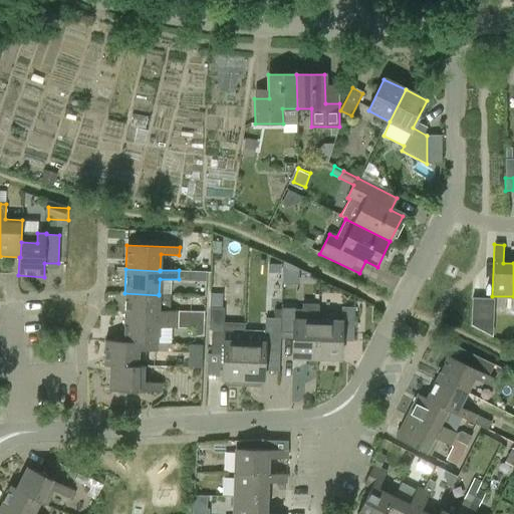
[(159,294),(159,295),(124,293),(123,317),(177,319),(177,310),(170,310),(171,295),(159,294)]
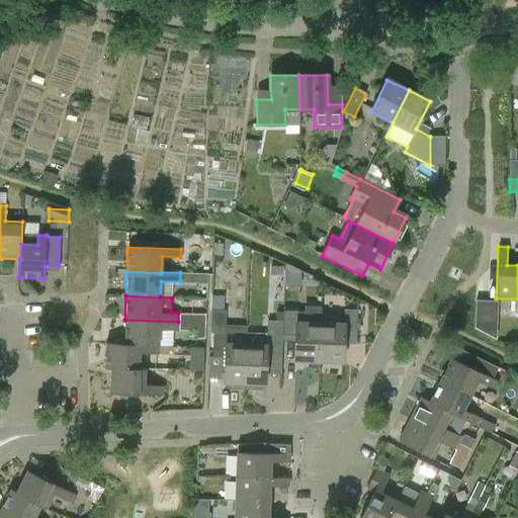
[(476,301),(473,330),(494,341),(496,303),(476,301)]
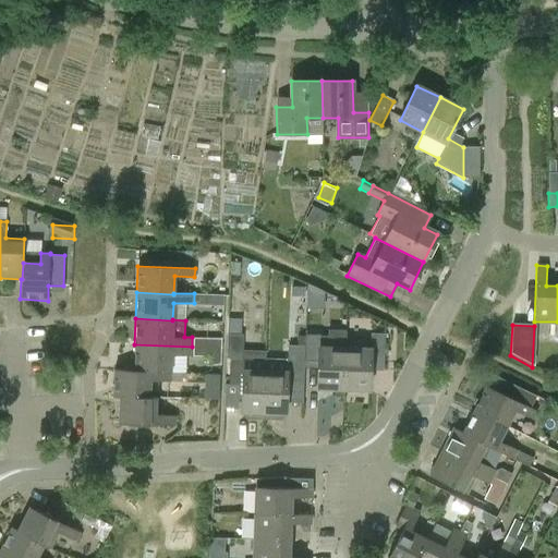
[(319,347),(318,347),(318,362),(316,388),(342,389),(344,348),(346,330),(328,329),(327,348),(319,347)]
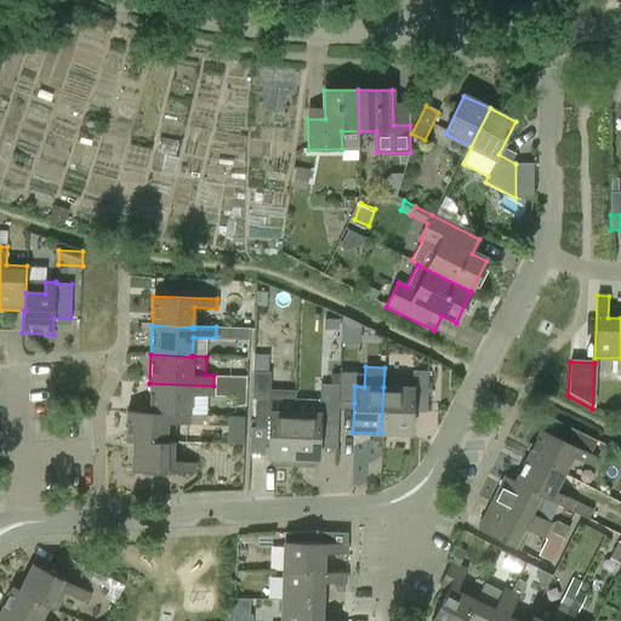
[(339,402),(354,403),(354,386),(355,386),(357,370),(340,370),(340,374),(340,386),(339,402)]
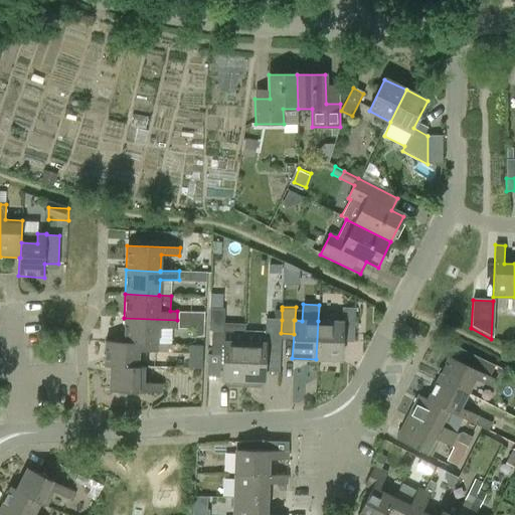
[(342,309),(342,318),(354,319),(354,309),(342,309)]
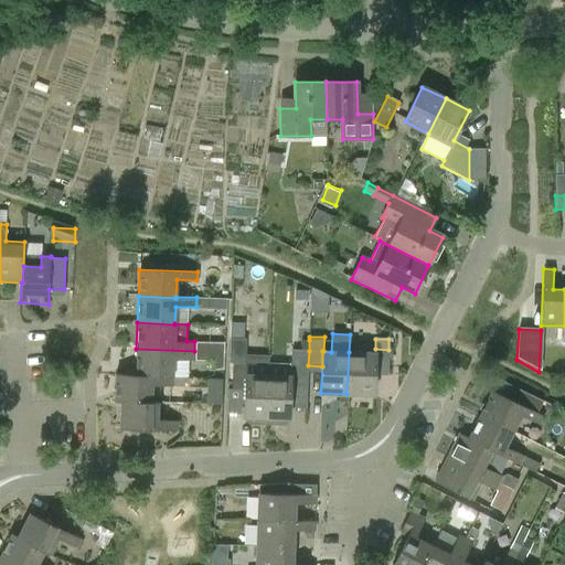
[(223,369),(224,342),(213,342),(212,369),(223,369)]
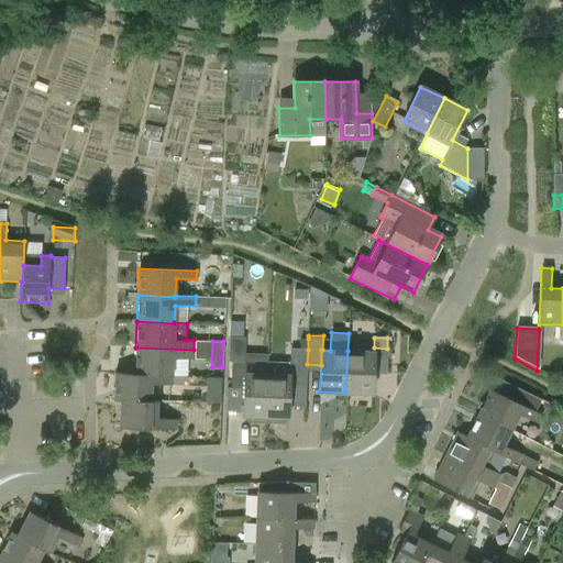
[(194,359),(194,350),(135,348),(135,374),(172,376),(173,359),(194,359)]
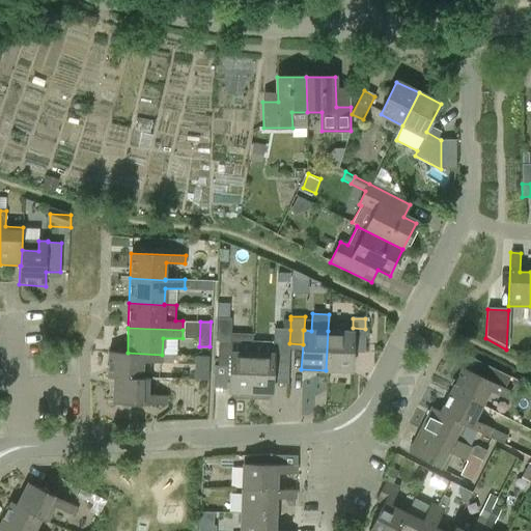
[(273,368),(288,368),(289,343),(290,330),(274,329),(273,344),(252,343),(252,356),(251,369),(250,398),(268,398),(270,396),(271,393),(272,393),(273,368)]
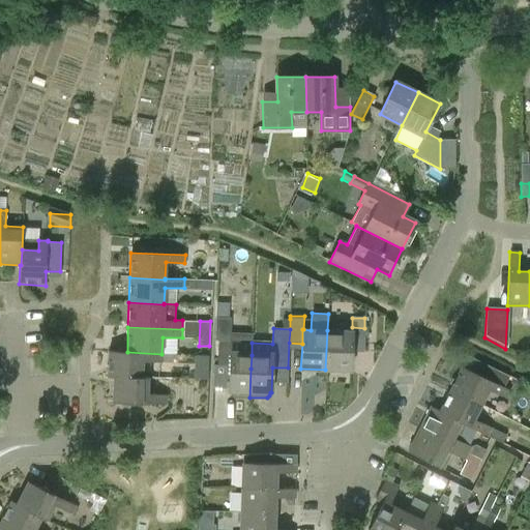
[(327,330),(325,370),(350,371),(352,331),(327,330)]
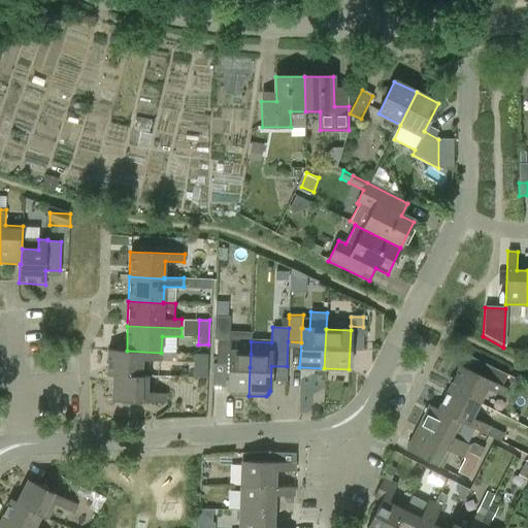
[(218,339),(217,363),(229,364),(228,389),(230,389),(230,392),(232,395),(249,396),(250,367),(251,354),(251,341),(218,339)]
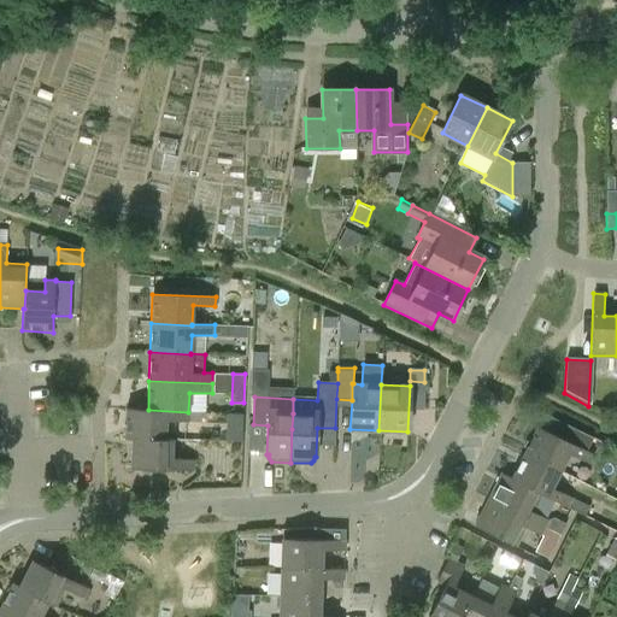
[(124,439),(131,439),(131,438),(165,439),(165,421),(188,422),(188,412),(148,410),(125,409),(124,439)]
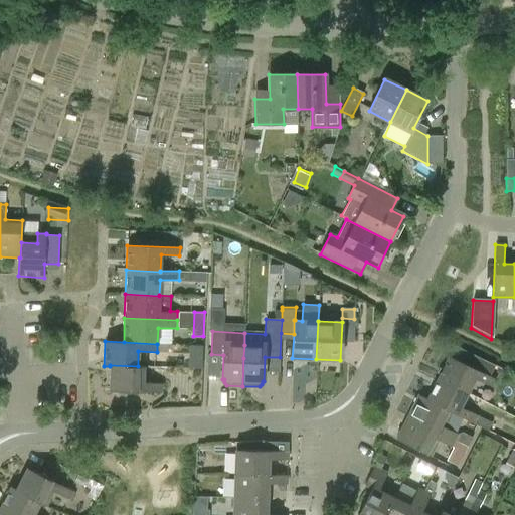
[(158,344),(158,353),(168,353),(168,344),(158,344)]
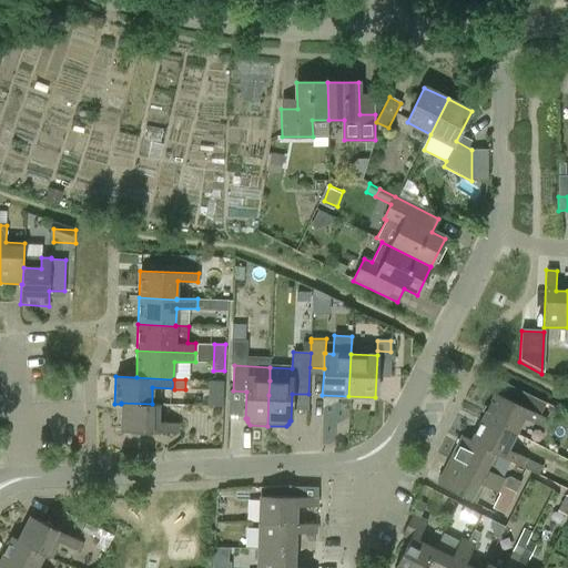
[(523,391),(516,403),(528,409),(540,415),(546,403),(523,391)]
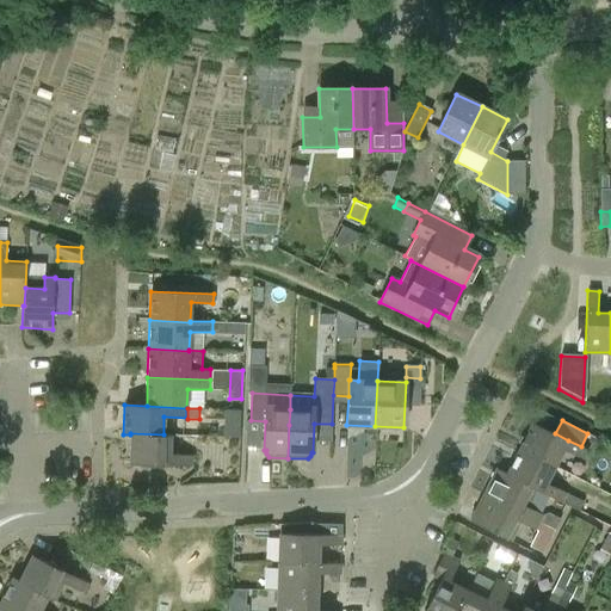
[(519,448),(555,466),(563,450),(584,460),(588,450),(581,446),(568,440),(555,433),(532,423),(519,448)]
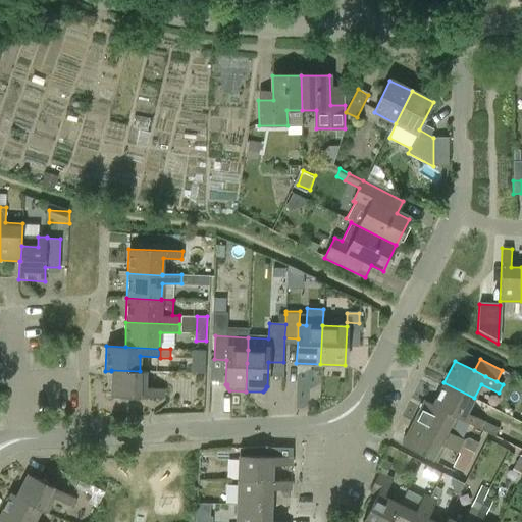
[(111,370),(111,371),(110,396),(163,398),(163,388),(145,387),(145,371),(140,371),(111,370)]
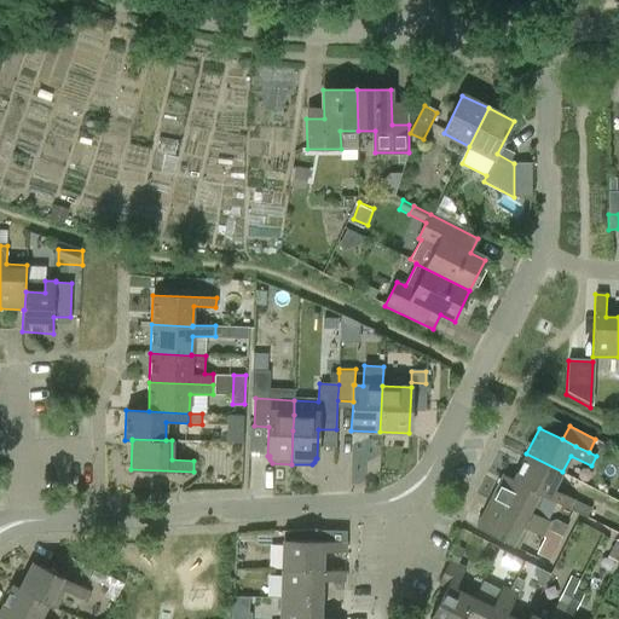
[(526,453),(514,479),(543,496),(570,509),(574,499),(554,489),(562,472),(526,453)]
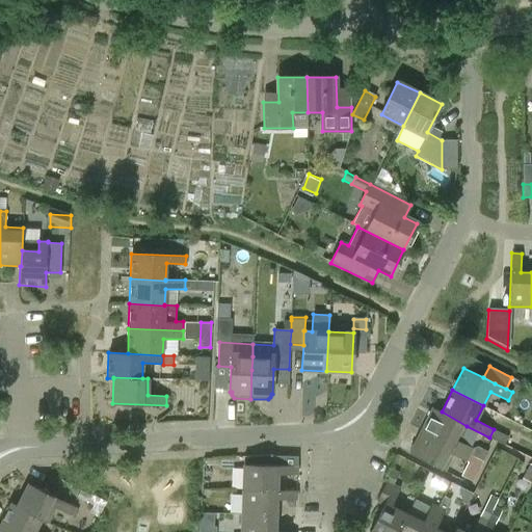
[(467,426),(442,411),(432,407),(422,429),(469,454),(472,448),(459,441),(467,426)]
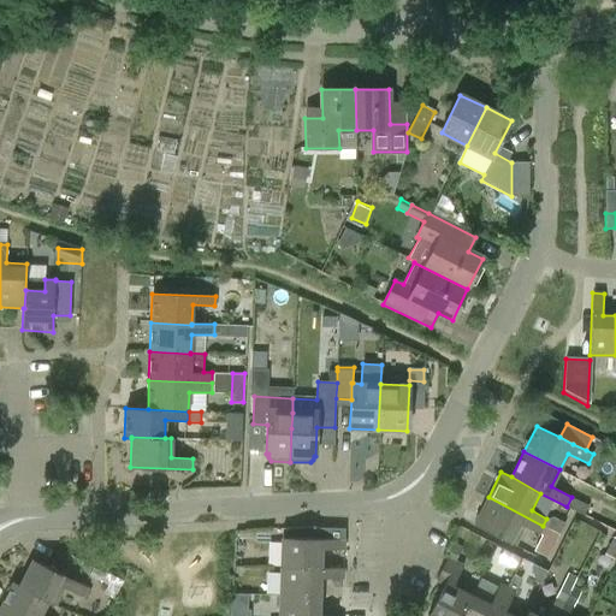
[(539,534),(543,526),(489,497),(474,525),(515,545),(525,527),(539,534)]
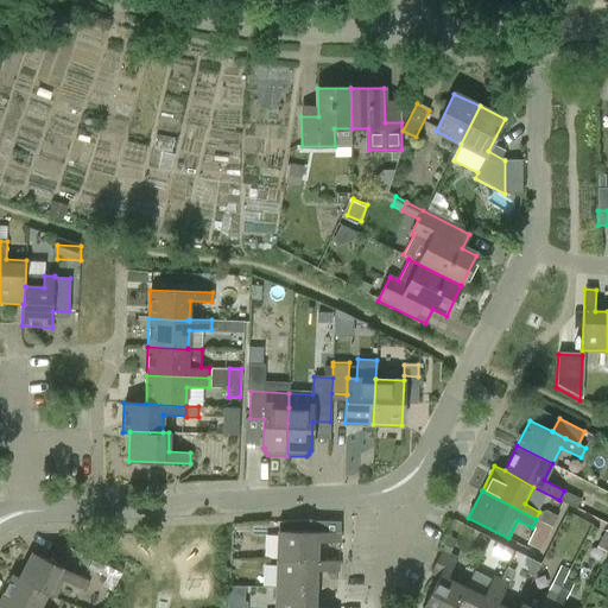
[(545,510),(539,512),(536,519),(552,526),(557,517),(545,510)]
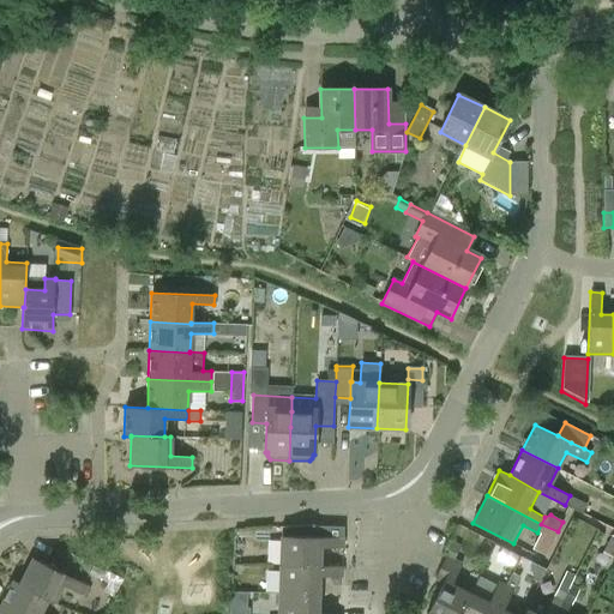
[(281,535),(280,564),(319,566),(342,566),(319,565),(320,547),(342,548),(343,525),(327,525),(327,536),(281,535)]
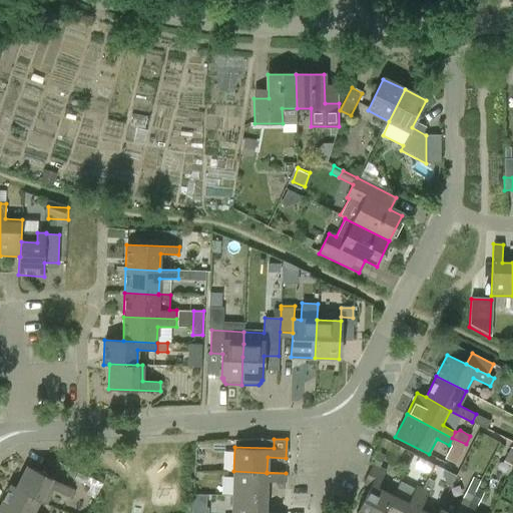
[(434,465),(419,458),(414,468),(429,475),(434,465)]
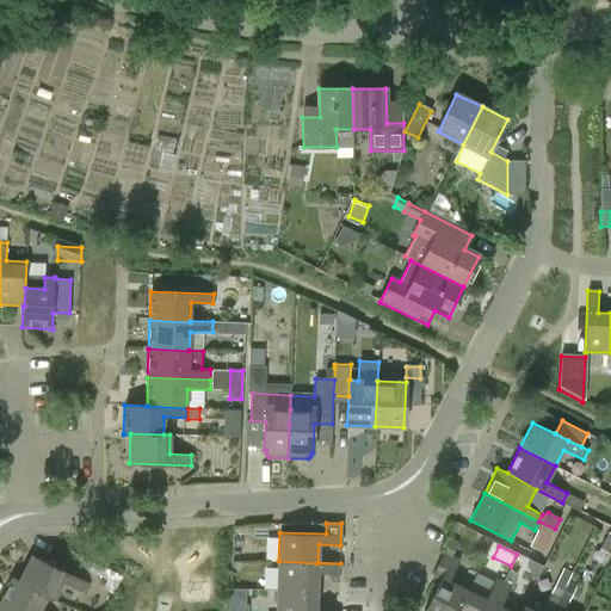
[(423,610),(456,610),(469,585),(451,576),(458,562),(443,554),(432,575),(439,579),(423,610)]
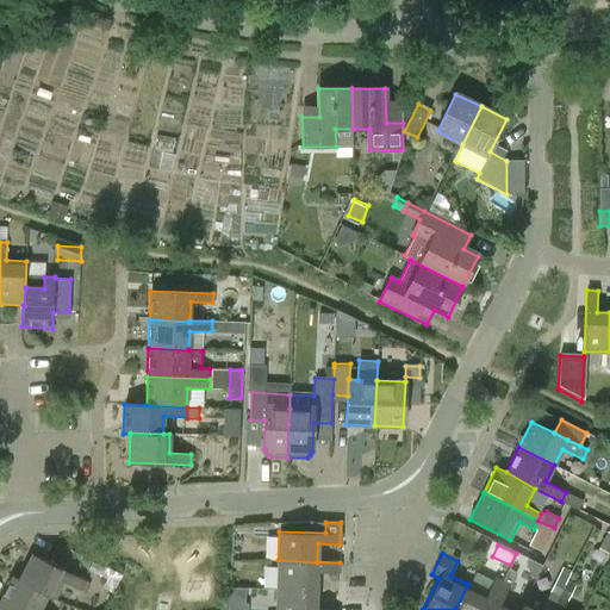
[(82,591),(87,582),(32,554),(19,579),(19,580),(49,595),(55,598),(63,582),(82,591)]
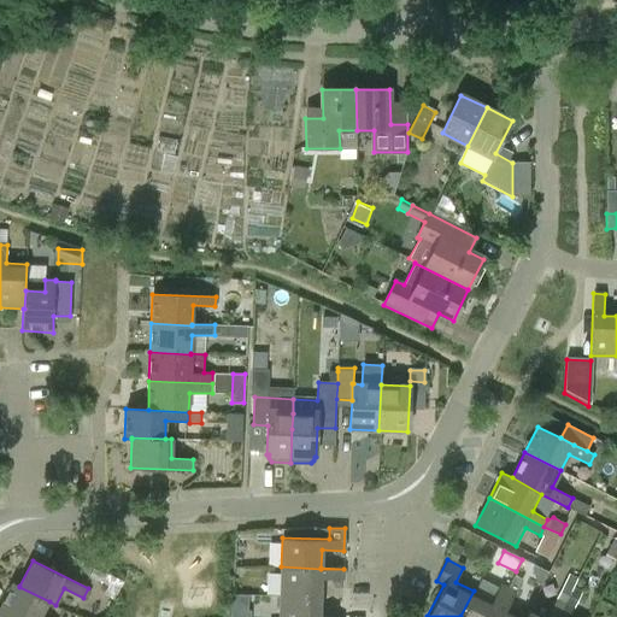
[(321,569),(281,566),(280,597),(319,598),(321,579),(344,580),(344,569),(321,569)]
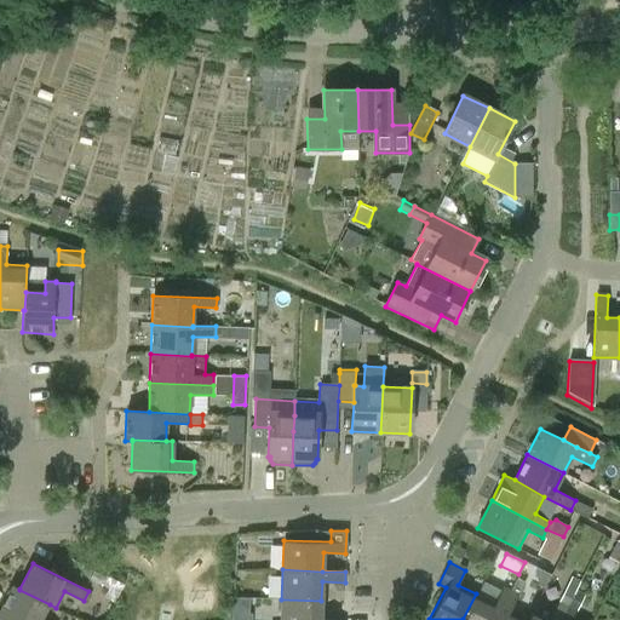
[(517,579),(511,592),(517,596),(520,597),(526,583),(517,579)]
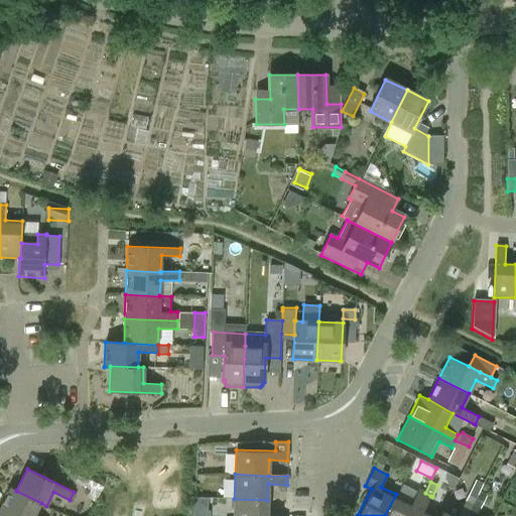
[(34,515),(41,503),(16,491),(16,490),(11,487),(0,508),(0,509),(13,515),(34,515)]
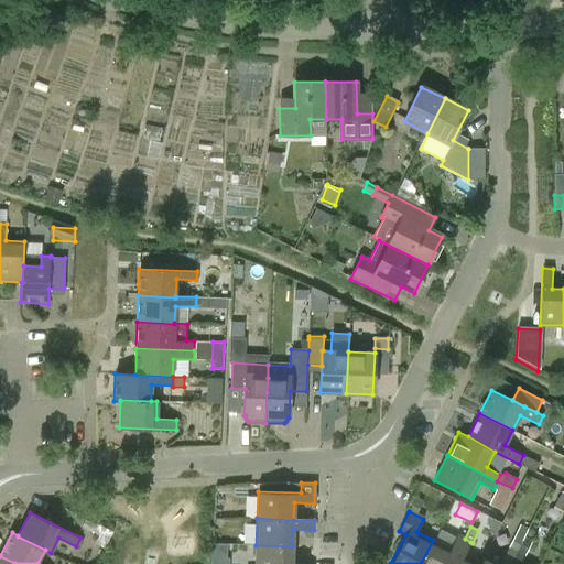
[(421,563),(449,563),(463,538),(456,534),(449,549),(433,540),(421,563)]
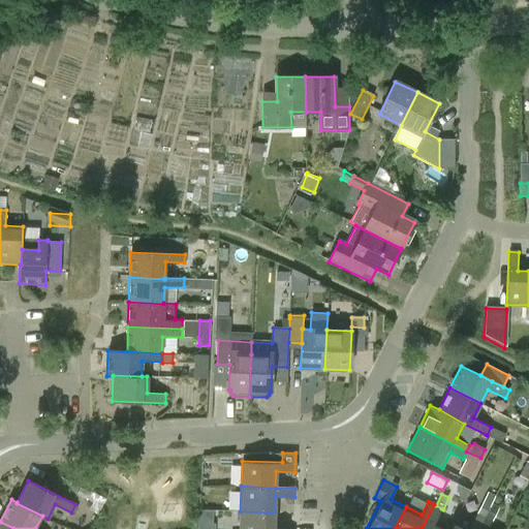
[(463,528),(454,524),(450,528),(477,528),(490,505),(484,501),(476,515),(468,528),(463,528)]
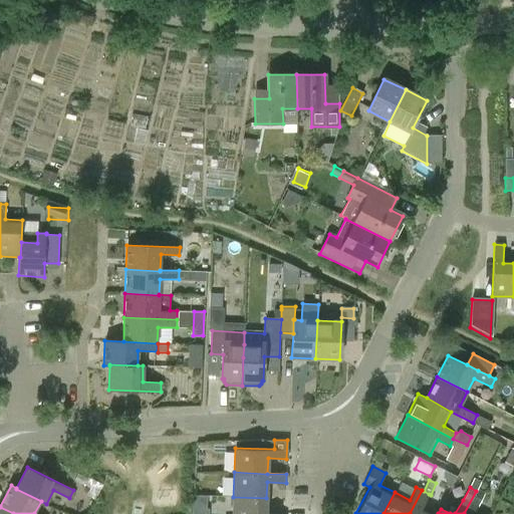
[(437,513),(422,506),(429,494),(424,491),(422,490),(410,513),(437,513)]
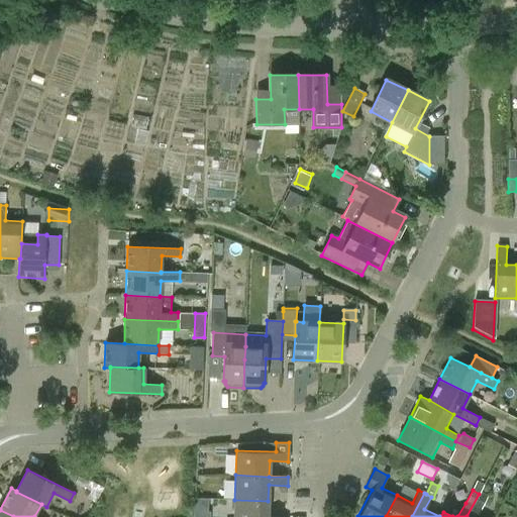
[(478,516),(482,511),(481,511),(488,497),(481,493),(480,494),(479,494),(467,516),(478,516)]
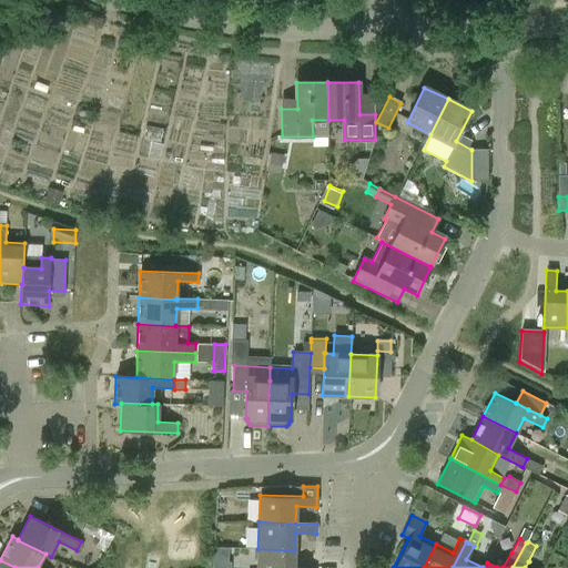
[(293,567),(294,550),(257,549),(256,567),(293,567)]
